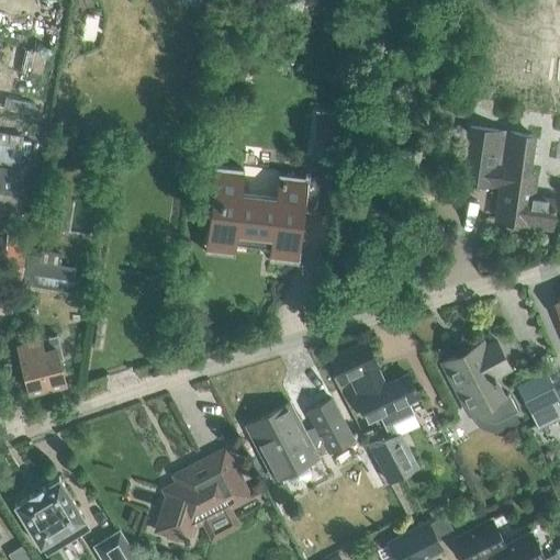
[(439,112),(452,114),(456,94),(443,92),(439,112)]
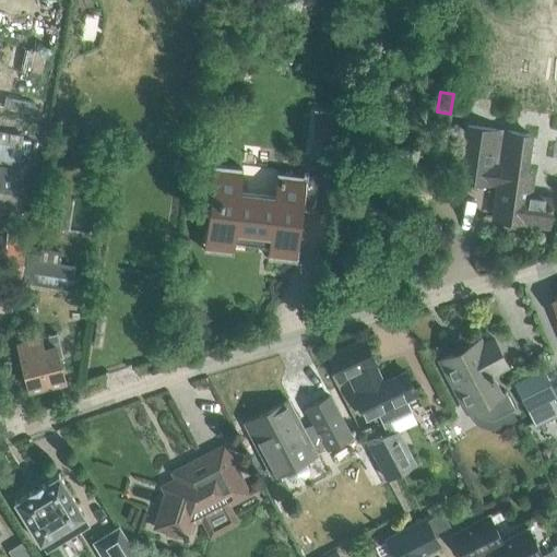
[(334,118),(316,116),(310,160),(330,162),(334,118)]
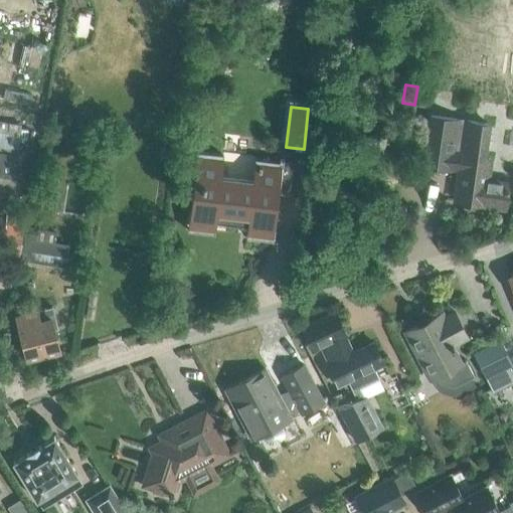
[(465,124),(450,122),(431,118),(423,167),(461,173),(457,203),(507,210),(510,185),(497,183),(496,190),(487,189),(491,161),(486,160),(491,128),(465,124)]
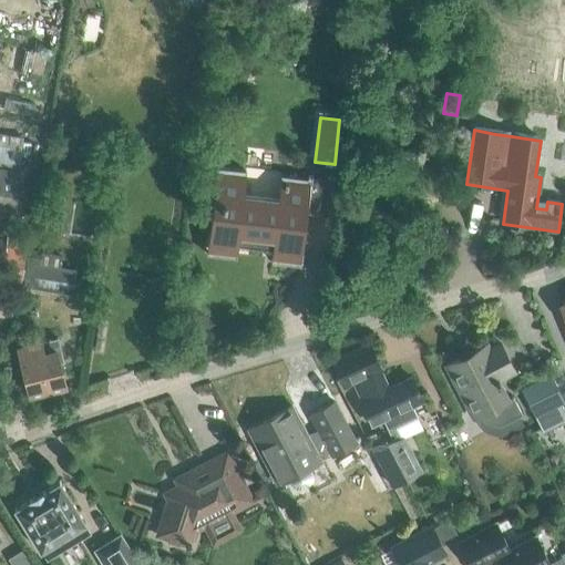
[(0,228),(12,230),(24,139),(0,134),(0,228)]
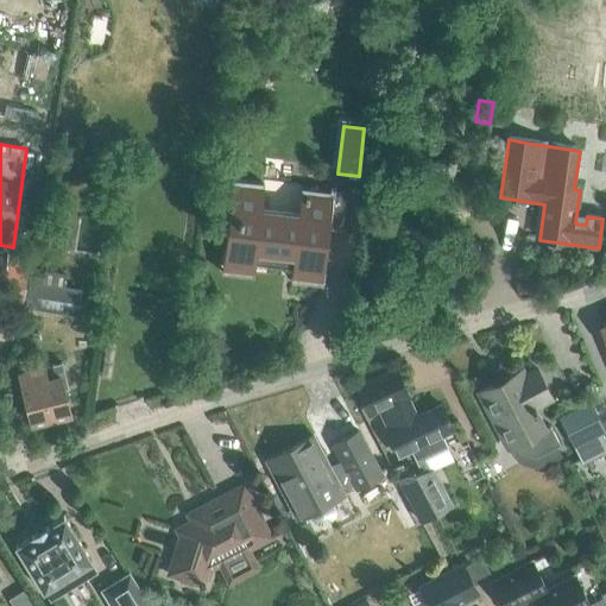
[(114,166),(103,166),(105,188),(115,188),(114,166)]
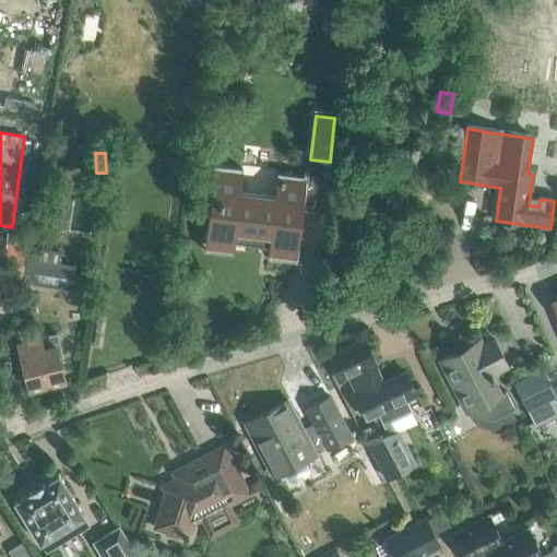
[(243,175),(244,175),(244,172),(214,167),(204,250),(235,255),(236,245),(271,249),(270,257),(298,260),(300,239),(296,239),(299,211),(326,214),(330,179),(285,174),(282,199),(240,193),(243,175)]
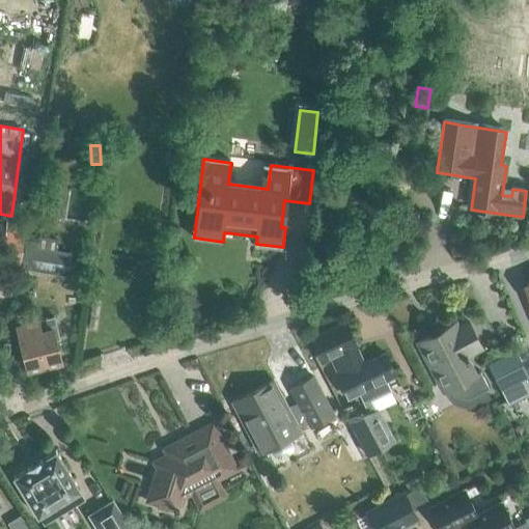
[(1,266),(21,268),(25,233),(5,231),(1,266)]
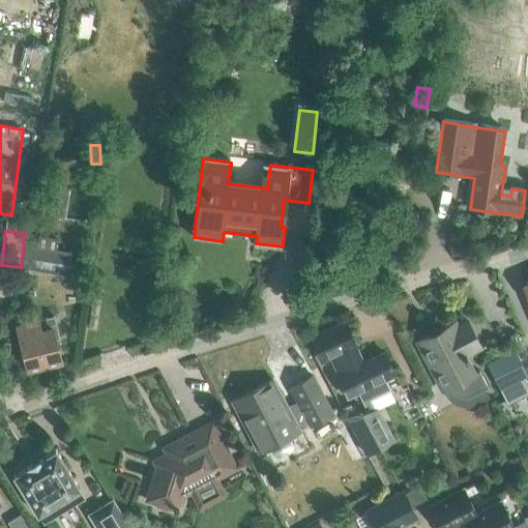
[(38,245),(27,243),(23,269),(69,276),(74,256),(58,253),(60,241),(39,238),(38,245)]
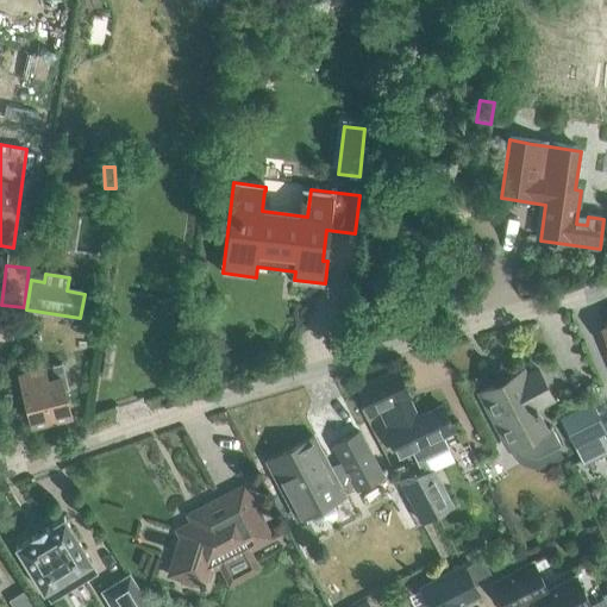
[(64,393),(69,392),(63,365),(27,375),(30,385),(25,386),(29,400),(27,400),(35,427),(72,418),(64,393)]
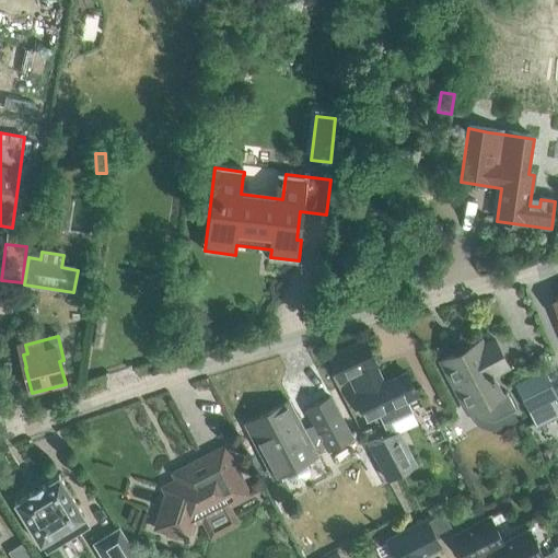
[(480,341),(441,361),(468,414),(481,407),(486,415),(487,417),(489,419),(491,420),(495,420),(498,420),(500,420),(519,410),(510,394),(502,398),(491,376),(509,368),(495,340),(483,346),(480,341)]
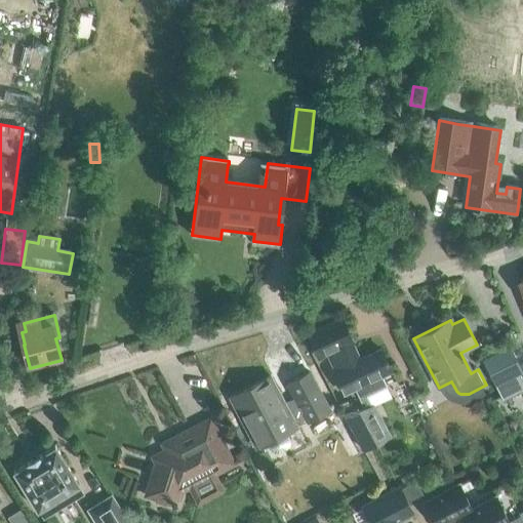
[(343,321),(310,336),(320,359),(328,355),(336,373),(334,374),(344,395),(355,389),(365,410),(373,408),(368,397),(389,387),(383,376),(392,371),(383,352),(358,363),(351,347),(354,346),(343,321)]
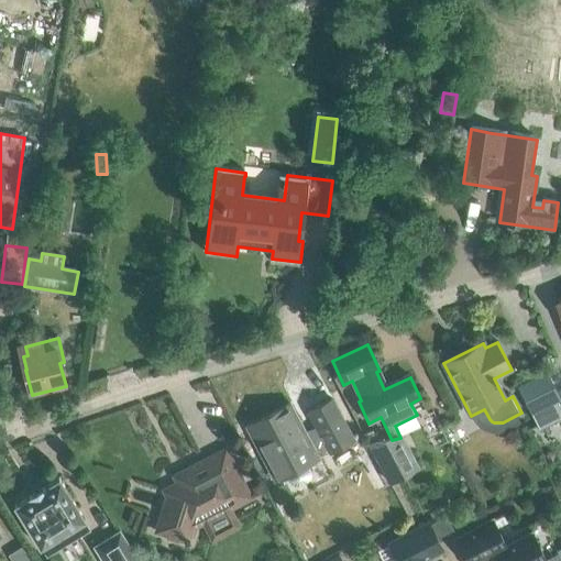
[(548,372),(518,387),(540,430),(560,419),(560,407),(558,402),(560,400),(560,396),(548,372)]
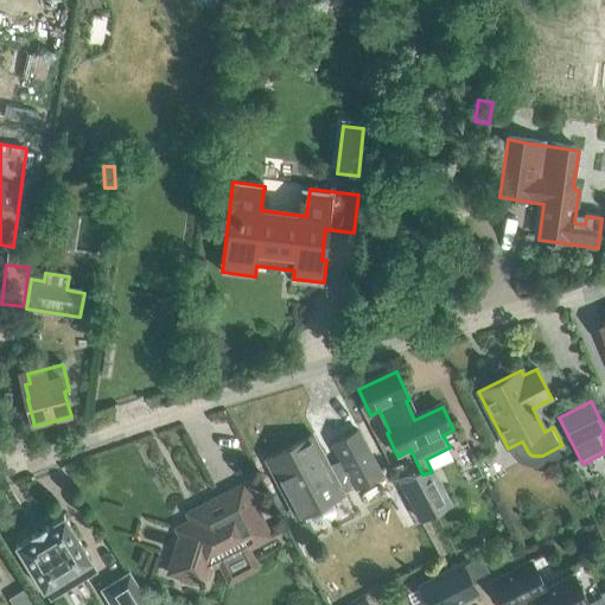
[(383,477),(369,450),(360,433),(335,446),(343,463),(346,469),(333,475),(314,438),(268,462),(299,521),(309,515),(312,522),(313,523),(316,524),(318,526),(322,526),(324,526),(326,526),(328,526),(330,524),(331,523),(332,522),(333,521),(335,518),(336,517),(336,516),(337,514),(337,513),(337,511),(337,510),(333,502),(383,477)]
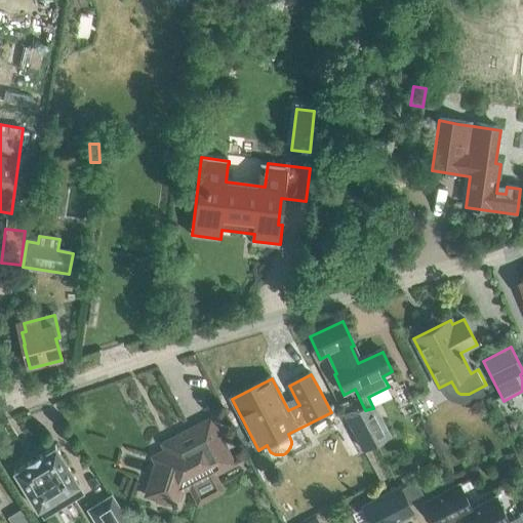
[(359,411),(349,417),(366,451),(392,437),(376,408),(373,408),(365,410),(359,411)]
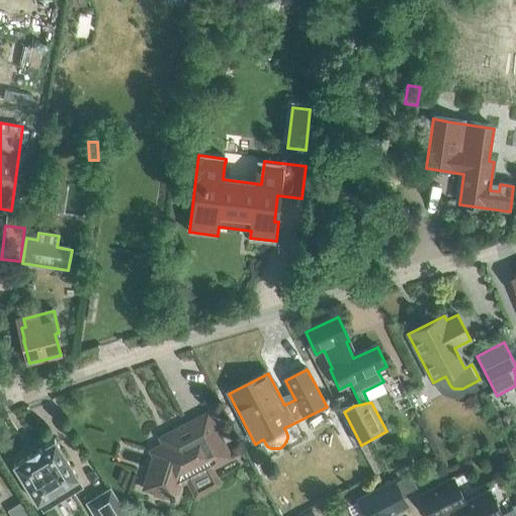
[(331,411),(310,421),(315,430),(335,420),(331,411)]
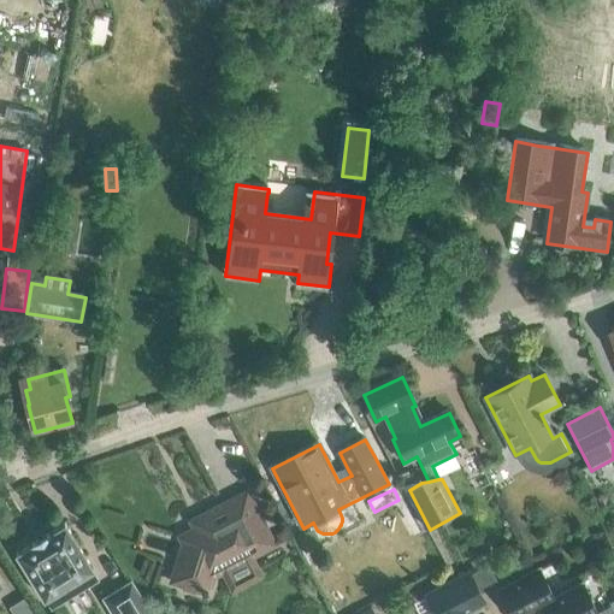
[(207,595),(217,561),(243,547),(247,553),(272,539),(253,502),(248,493),(188,521),(193,532),(181,538),(187,549),(183,560),(181,561),(173,582),(187,585),(187,588),(207,595)]
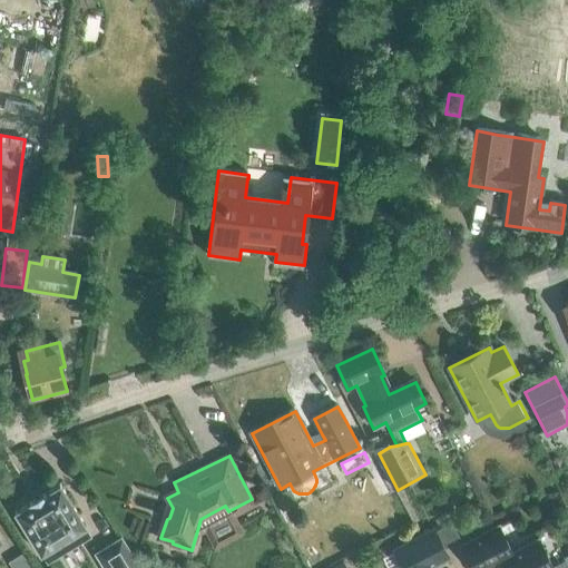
[(61,486),(16,513),(42,556),(57,546),(62,554),(90,536),(86,528),(87,527),(61,486)]
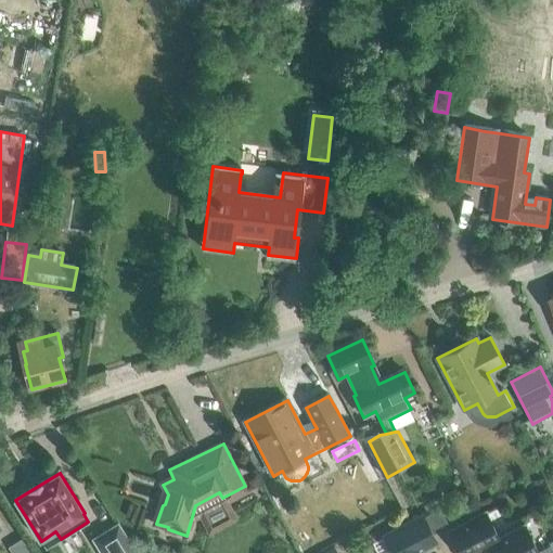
[(438,506),(423,514),(425,518),(434,535),(449,527),(438,506)]
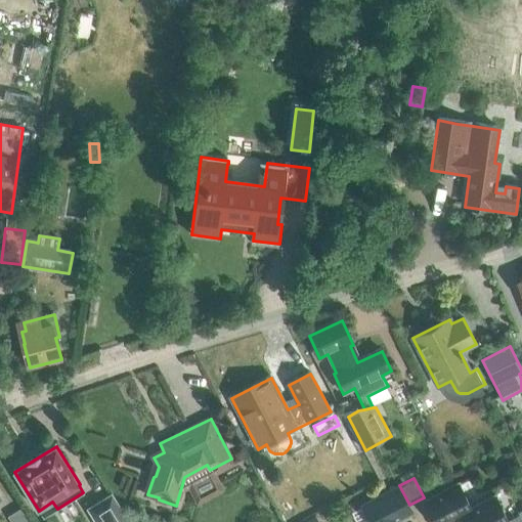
[(451,521),(462,517),(462,516),(473,510),(472,510),(460,485),(424,503),(434,521),(451,521)]
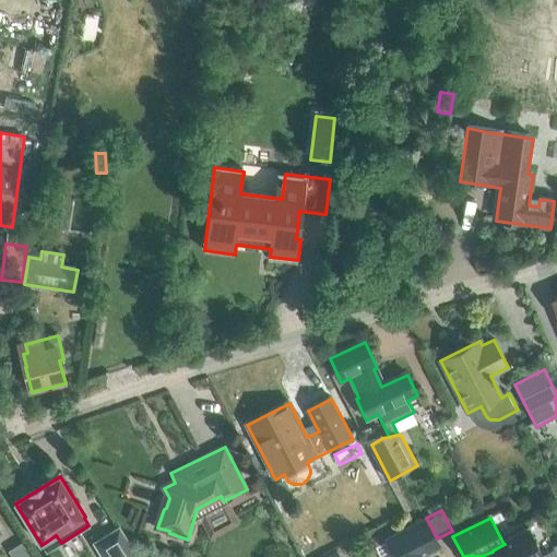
[(426,556),(439,548),(441,552),(442,550),(437,538),(428,522),(388,543),(395,556),(426,556)]
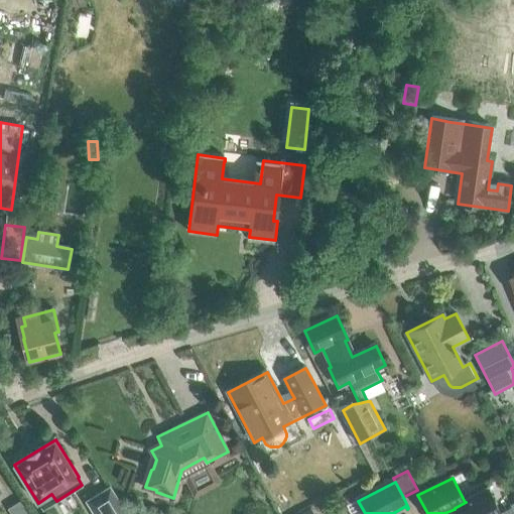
[(127,513),(111,488),(88,502),(95,513),(127,513)]
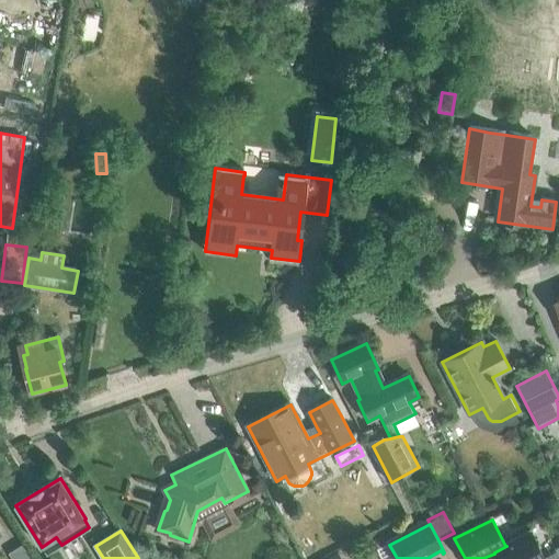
[(494,552),(494,554),(497,558),(558,558),(558,556),(557,554),(548,558),(545,558),(532,533),(505,546),(506,546),(494,552)]
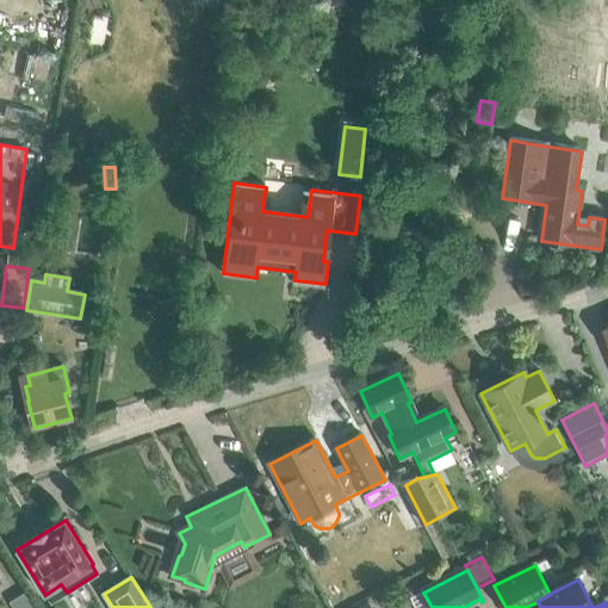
[(28,594),(12,603),(14,607),(33,607),(36,606),(28,594)]
